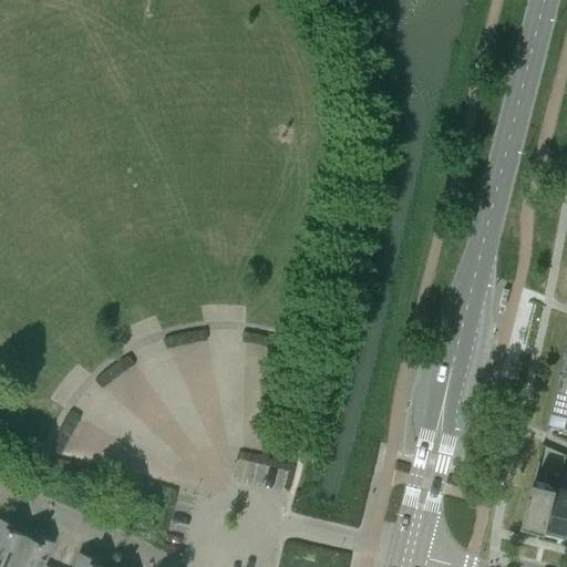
[(566,383),(558,381),(552,412),(566,415),(566,418),(565,429),(566,429),(566,383)]
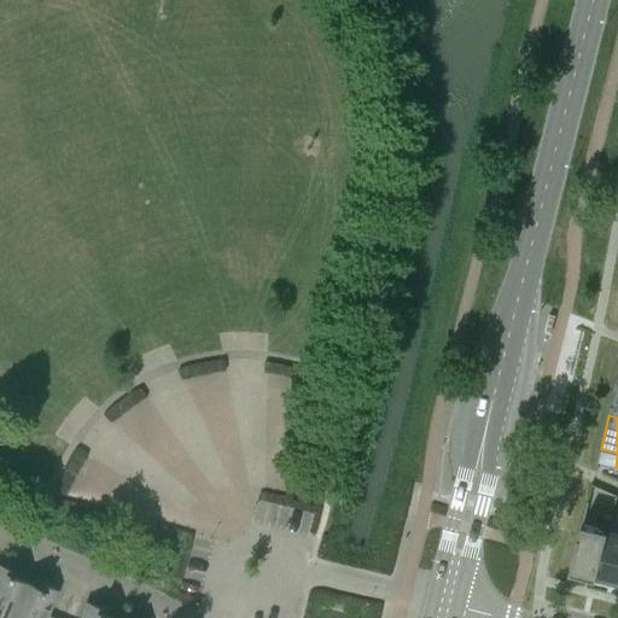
[(576,548),(570,573),(596,581),(608,531),(612,518),(602,516),(599,529),(582,525),(578,537),(576,548)]
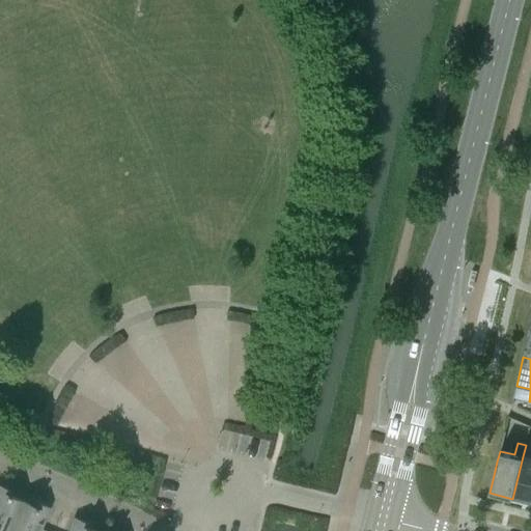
[(530,458),(523,456),(512,499),(530,503),(530,458)]
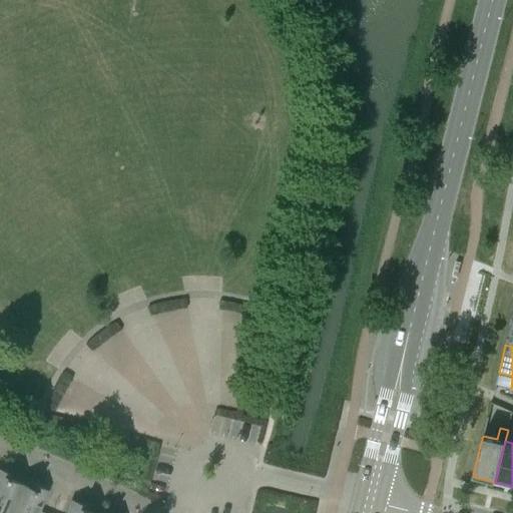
[(0,512),(7,512),(20,484),(10,479),(12,475),(0,470),(0,512)]
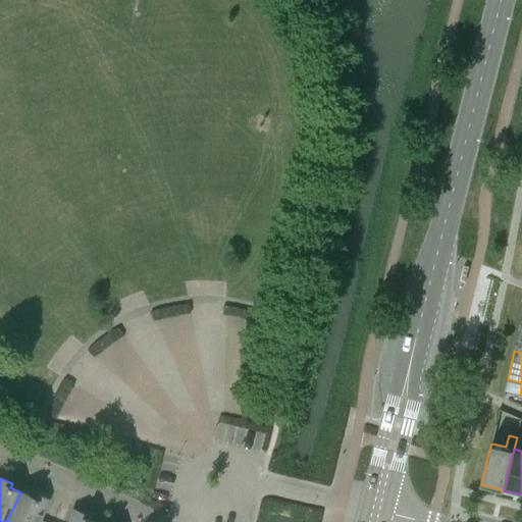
[(31,498),(20,492),(7,521),(38,521),(48,500),(33,492),(31,498)]
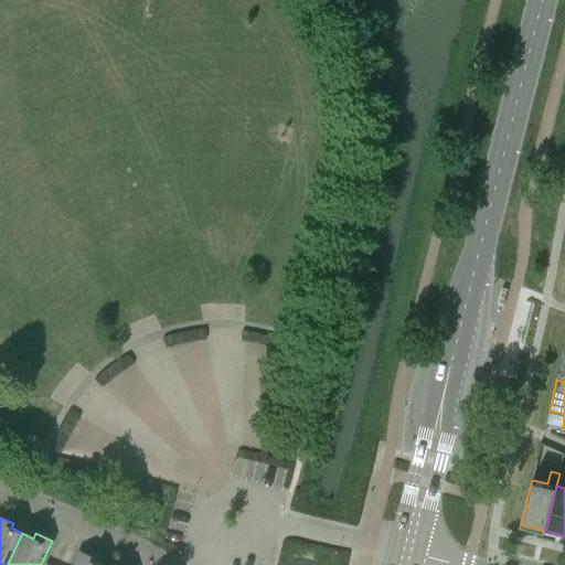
[(73,564),(98,564),(94,563),(96,558),(78,552),(73,564)]
